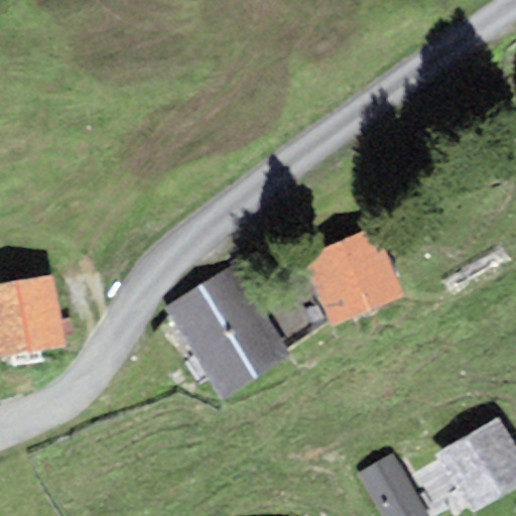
[(333,329),(403,297),(373,230),(301,261),(333,329)]
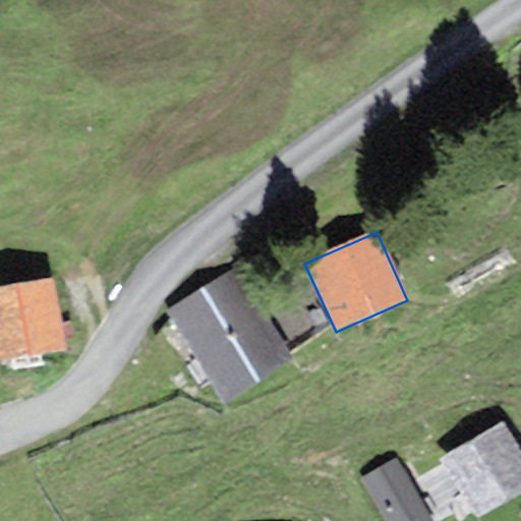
[(234,268),(166,311),(224,403),(292,360),(234,268)]
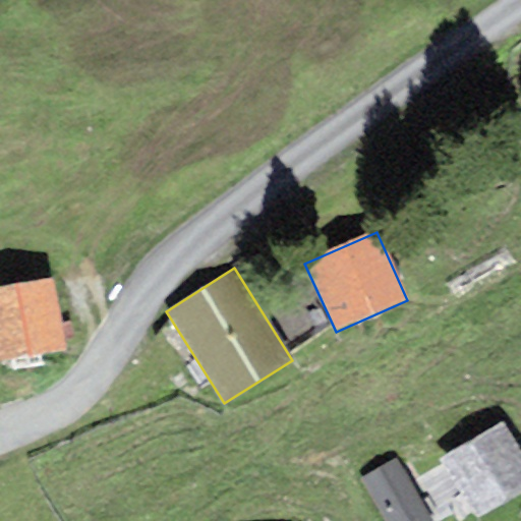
[(55,281),(0,286),(0,359),(62,353),(55,281)]
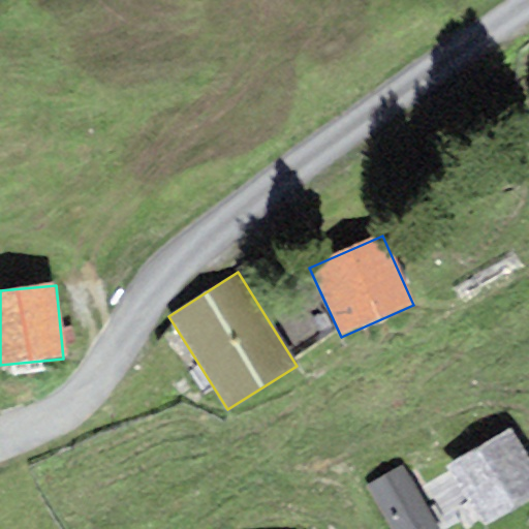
[(485,528),(528,501),(528,455),(512,428),(447,466),(485,528)]
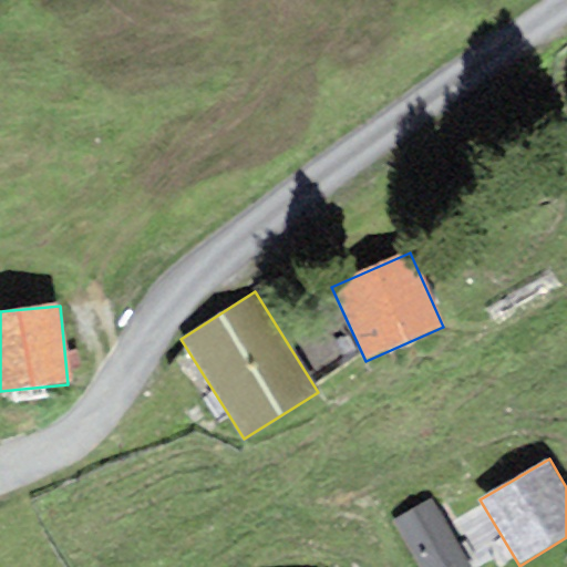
[(468,566),(431,501),(393,523),(419,566),(468,566)]
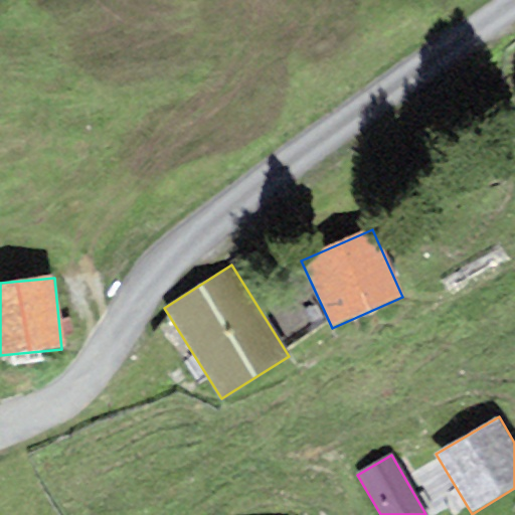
All buildings are outlined.
